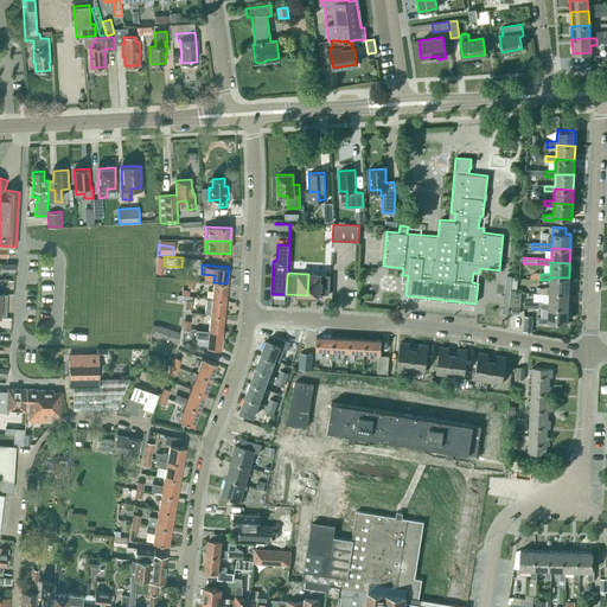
[(318,295),(318,294),(328,294),(328,295),(330,295),(330,275),(308,274),(307,295),(318,296),(318,295)]
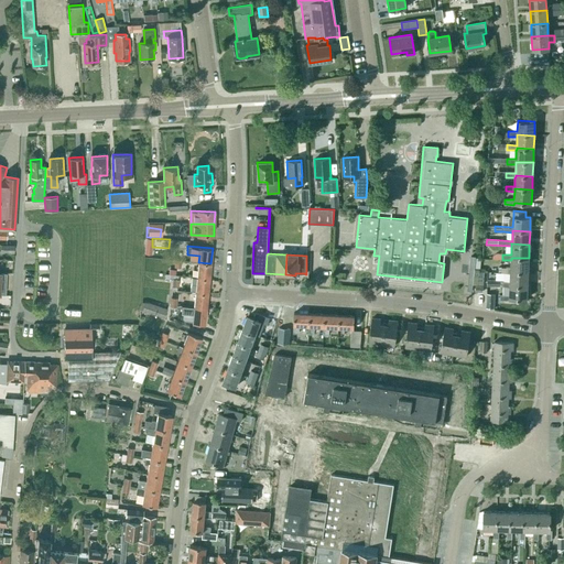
[(501,273),(510,273),(510,271),(528,272),(529,258),(511,258),(511,260),(510,268),(501,268),(501,273)]
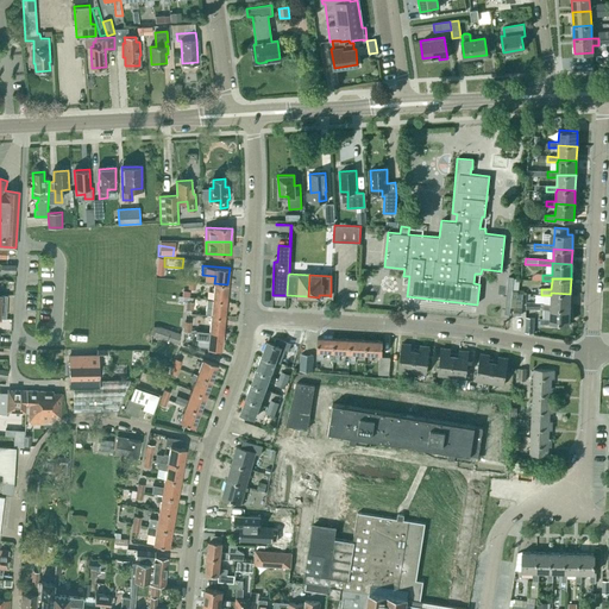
[(214,283),(213,299),(226,300),(227,284),(214,283)]
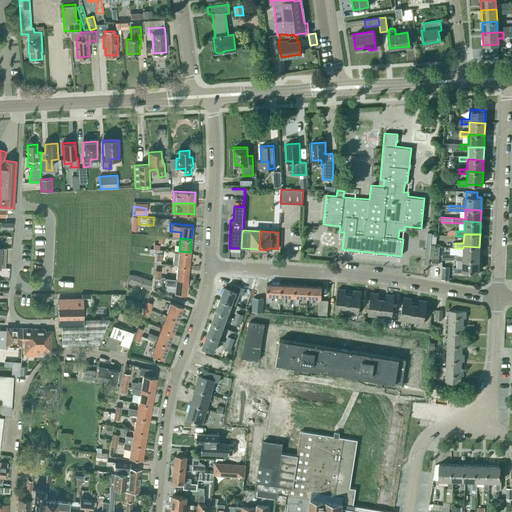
[(463,246),(463,248),(463,256),(442,254),(442,259),(454,260),(463,261),(463,258),(478,259),(479,247),(463,246)]
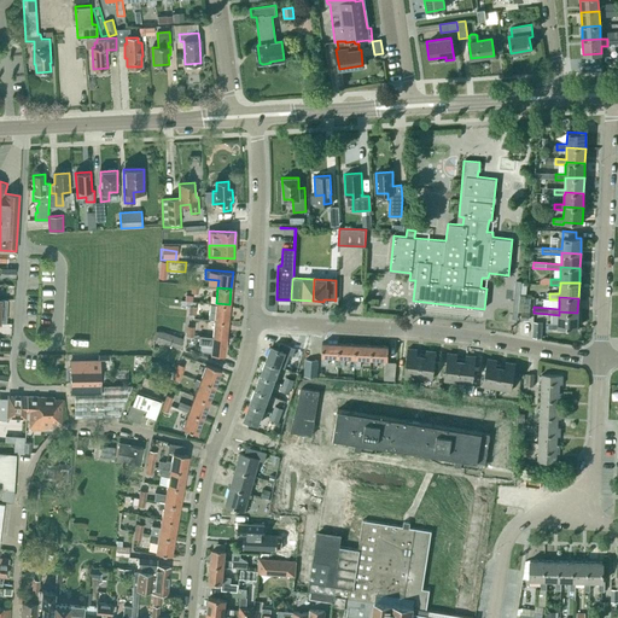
[(216,303),(214,320),(228,321),(229,304),(216,303)]
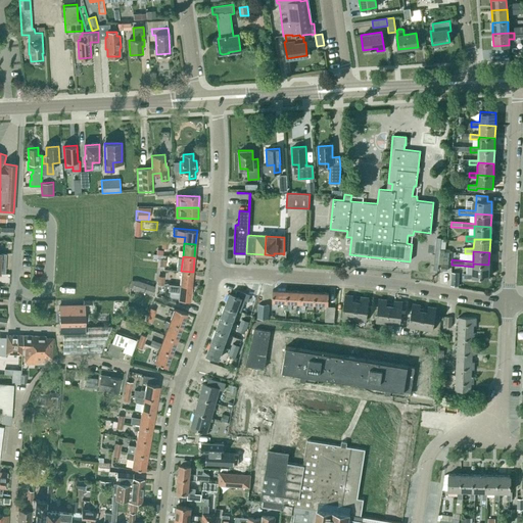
[(464,274),(464,278),(472,278),(472,277),(488,278),(488,265),(473,264),(473,267),(472,274),(464,274)]
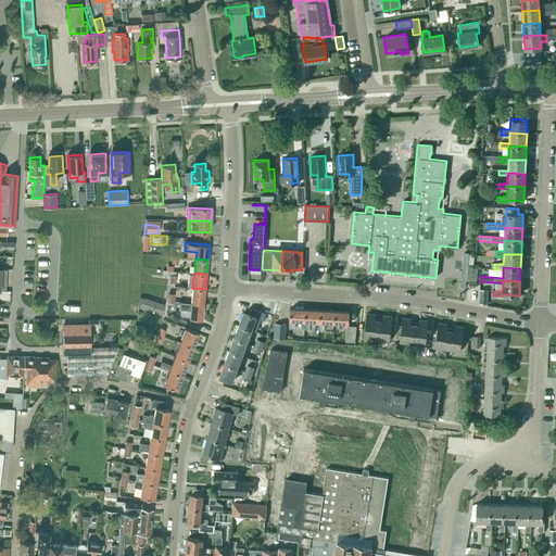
[(192,288),(191,303),(203,304),(205,289),(192,288)]
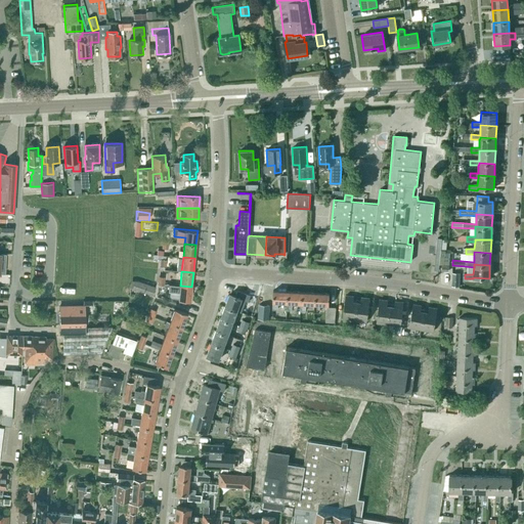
[(452,273),(451,286),(460,287),(460,273),(452,273)]
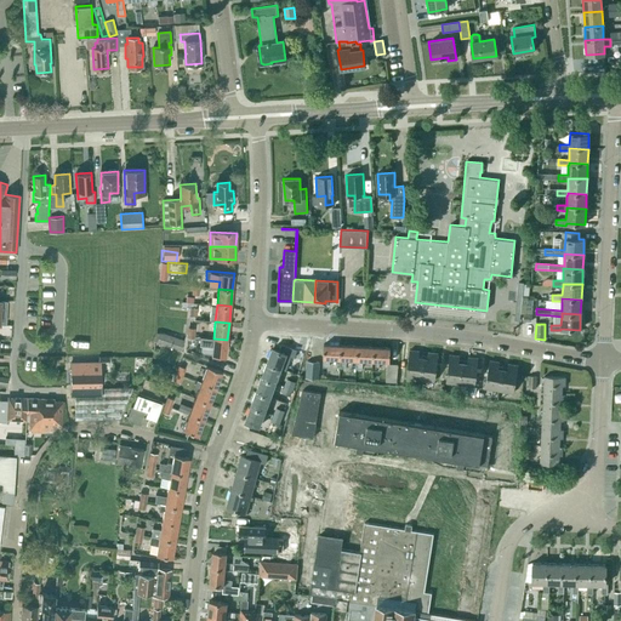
[(165,346),(180,351),(183,340),(161,332),(157,342),(165,346)]
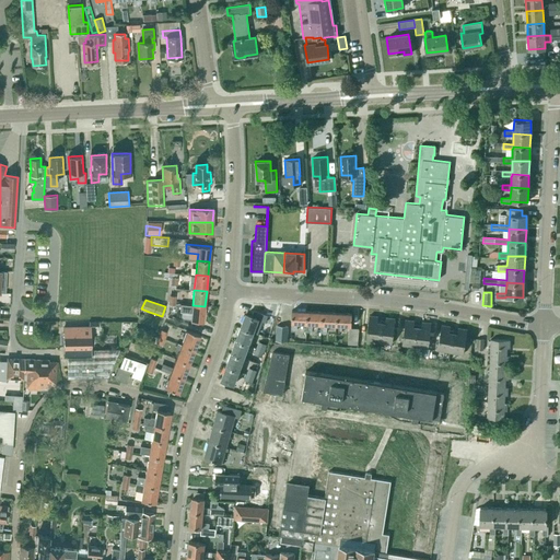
[(203,322),(205,306),(193,305),(191,319),(203,322)]
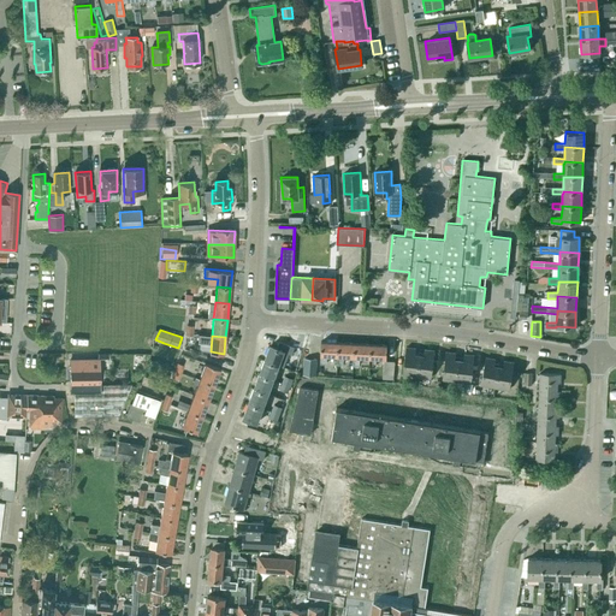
[(320,363),(326,363),(326,356),(337,356),(338,342),(321,342),(320,363)]
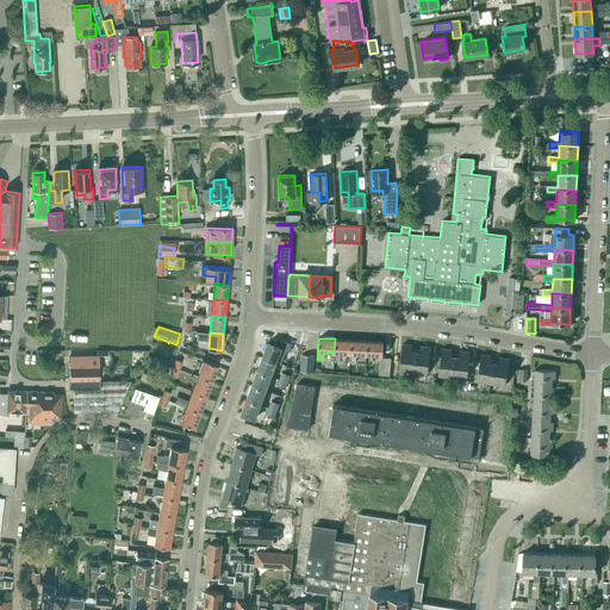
[(338,361),(340,353),(350,354),(350,340),(335,338),(334,353),(334,361),(338,361)]
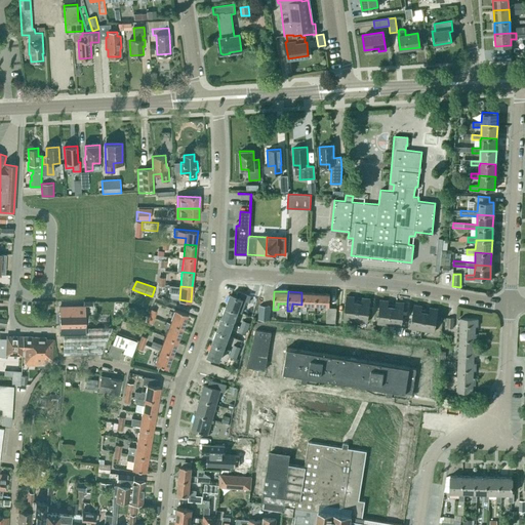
[(300,320),(305,320),(306,312),(306,305),(315,305),(316,293),(301,292),(301,305),(300,311),(300,320)]
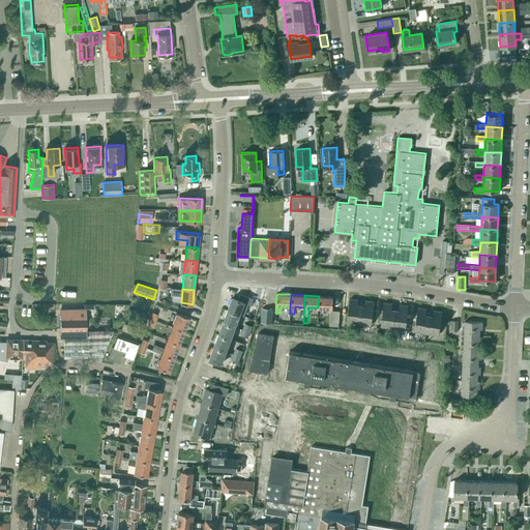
[(318,315),(323,315),(323,308),(332,308),(333,297),(319,296),(318,307),(318,315)]
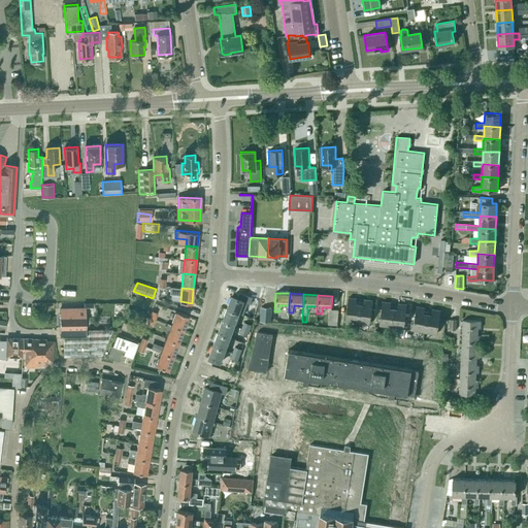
[(231,296),(227,308),(239,314),(243,300),(231,296)]
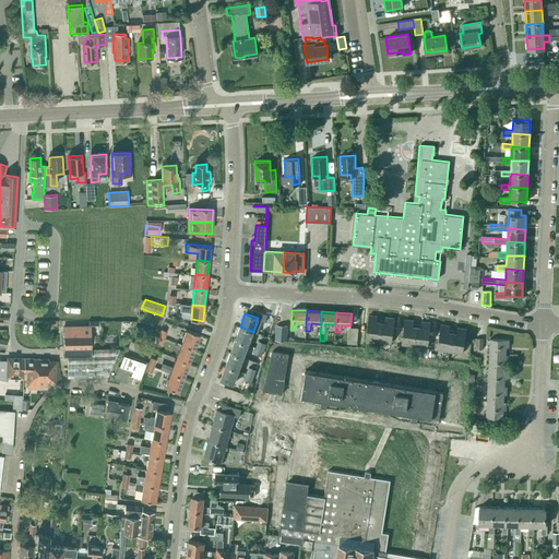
[(376,321),(377,316),(368,316),(365,340),(378,342),(380,322),(376,321)]
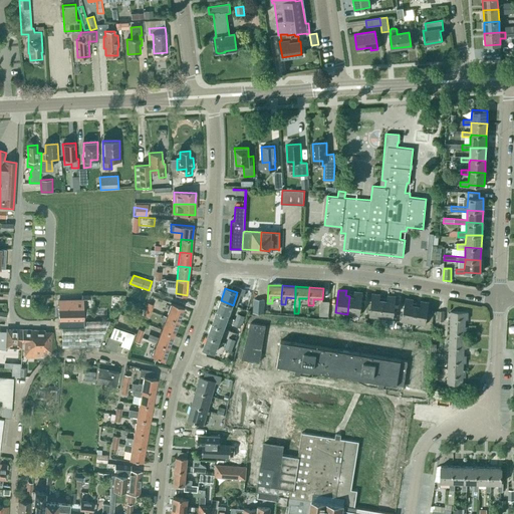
[(361,292),(353,291),(353,296),(349,296),(347,314),(358,315),(361,292)]
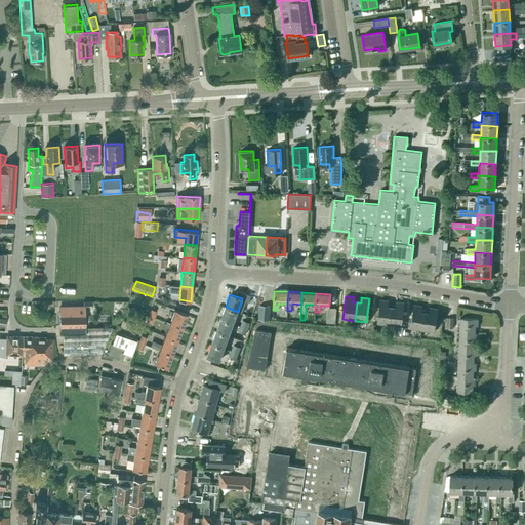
[(387,306),(388,300),(379,300),(376,324),(389,325),(391,307),(387,306)]
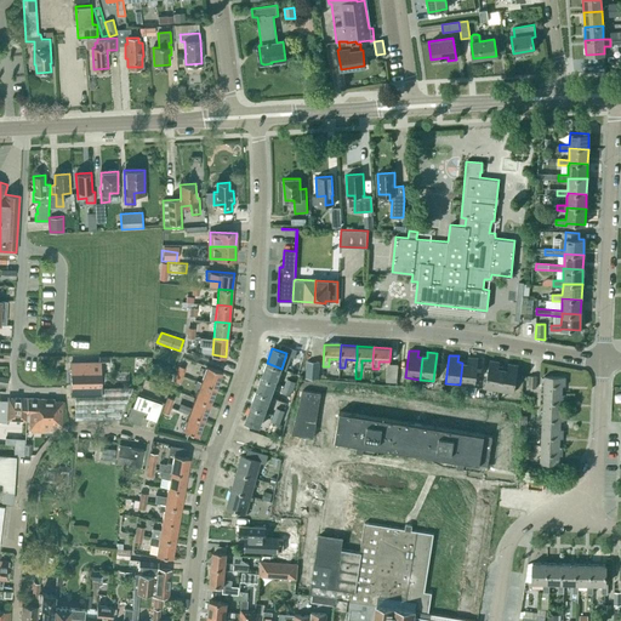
[(478,358),(467,357),(467,363),(462,363),(460,385),(474,387),(478,358)]
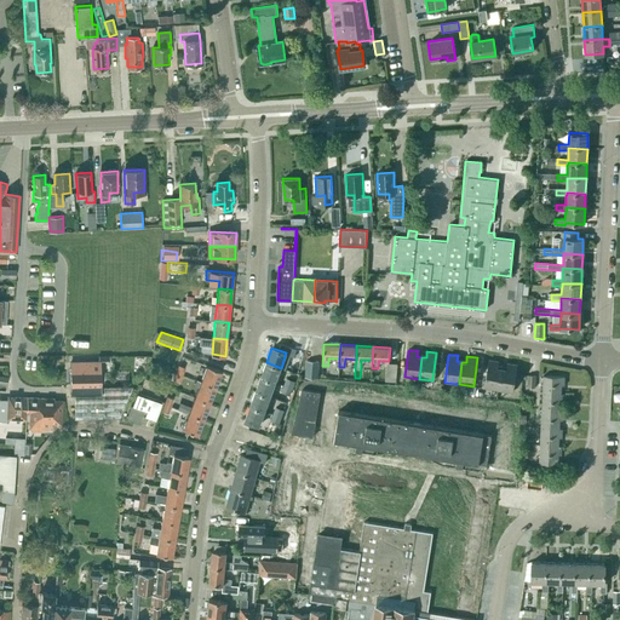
[(498,367),(499,362),(489,360),(484,388),(498,390),(501,368),(498,367)]
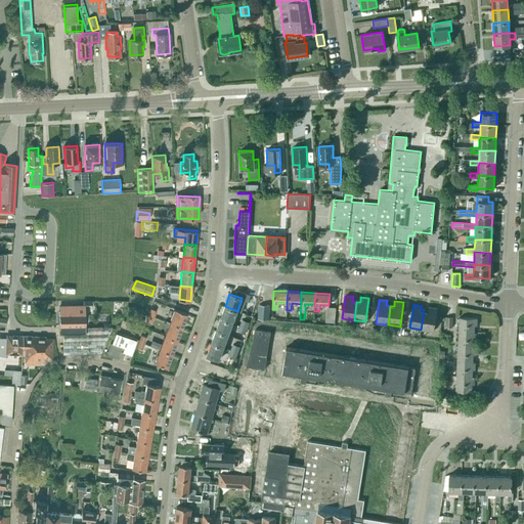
[(60,334),(62,334),(85,334),(85,328),(85,306),(59,306),(60,334)]
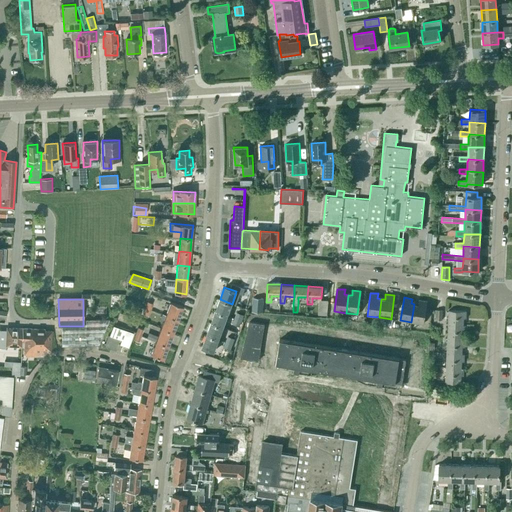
[(227,315),(232,304),(220,299),(215,311),(227,315)]
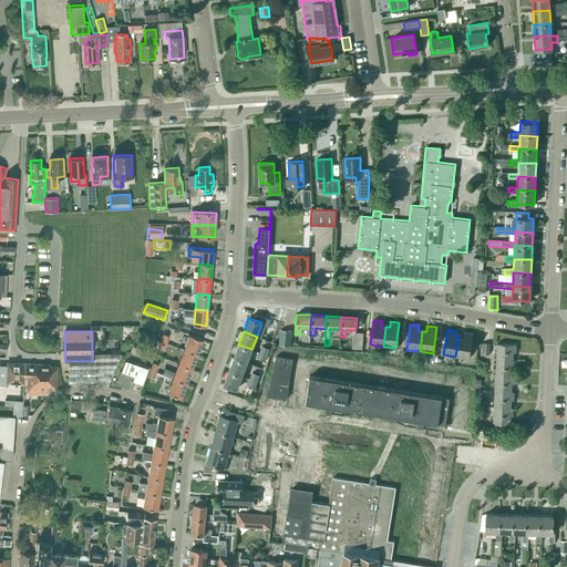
[(353,338),(352,349),(353,349),(362,349),(363,339),(363,332),(353,332),(353,338)]
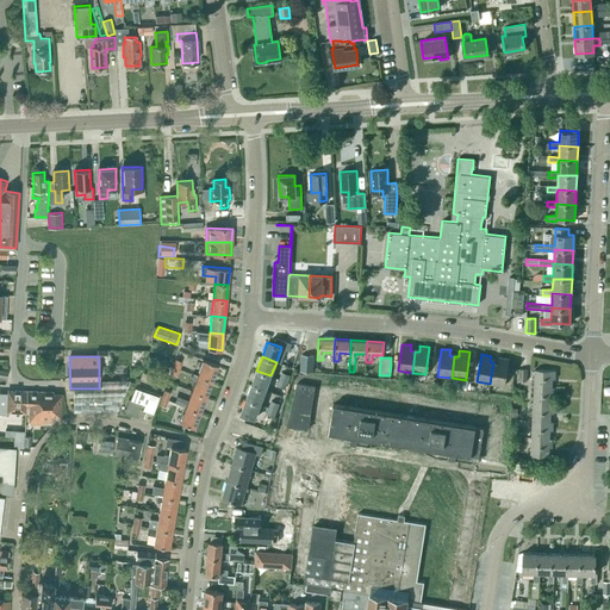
[(509,359),(499,358),(498,362),(493,362),(490,384),(504,386),(509,359)]
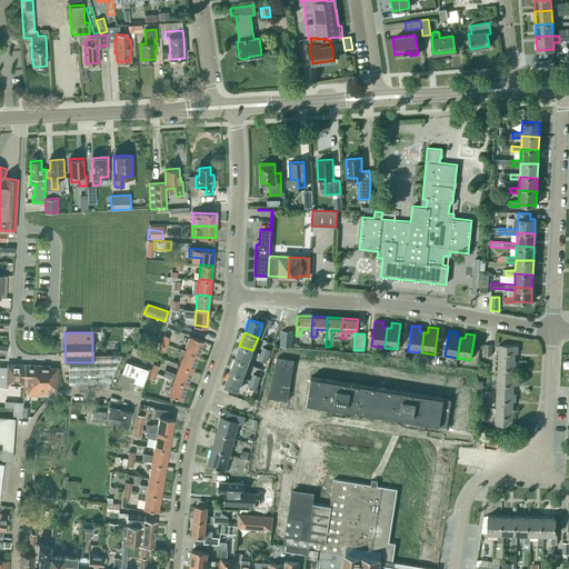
[(170,337),(165,336),(159,349),(165,350),(170,337)]
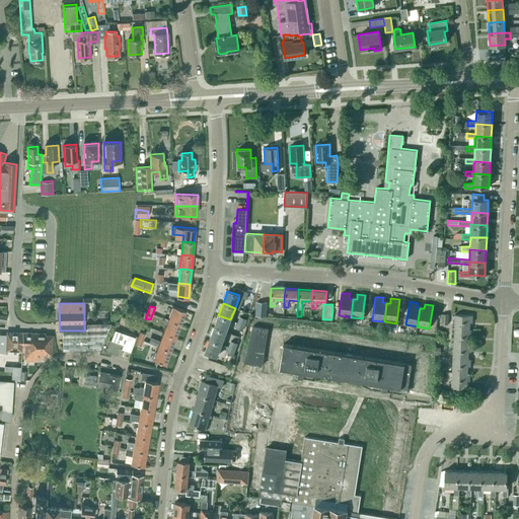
[(180,323),(186,310),(173,306),(168,318),(168,319),(180,323)]
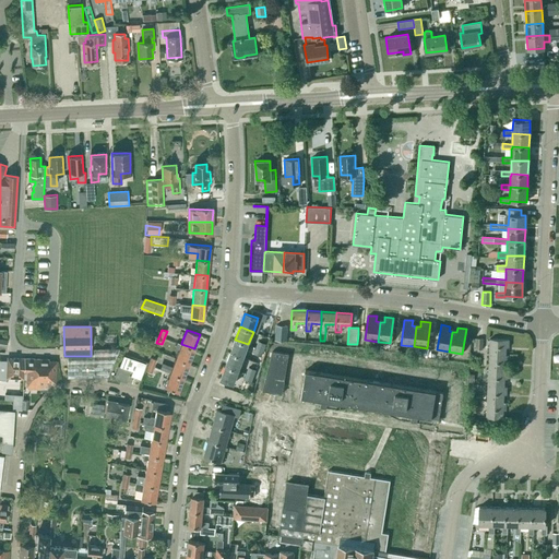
[(506,347),(509,347),(509,340),(489,339),(489,355),(504,355),(506,347)]
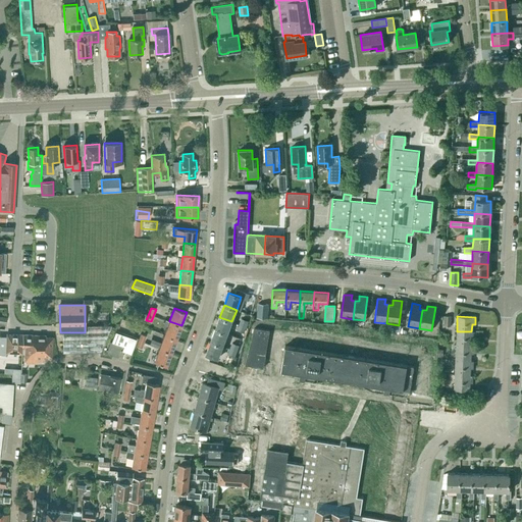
[(227,333),(231,321),(219,317),(215,329),(227,333)]
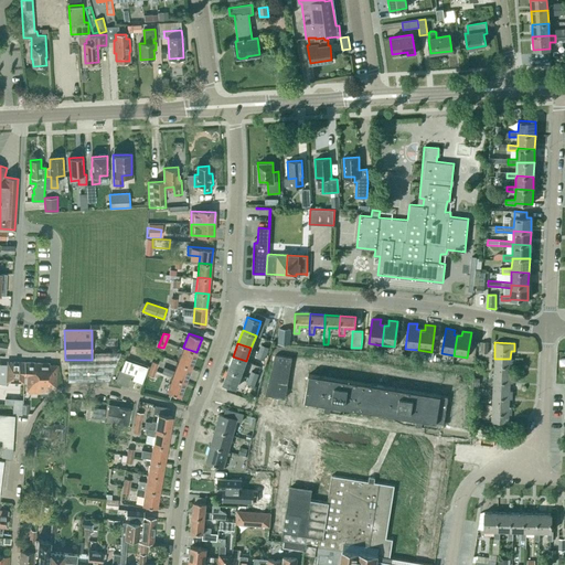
[(177,351),(181,352),(178,362),(191,366),(196,352),(183,348),(183,347),(179,345),(177,351)]
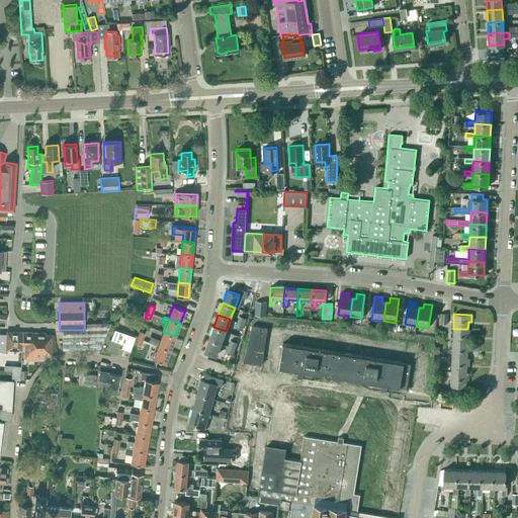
[(237,322),(245,325),(247,319),(240,317),(237,322)]
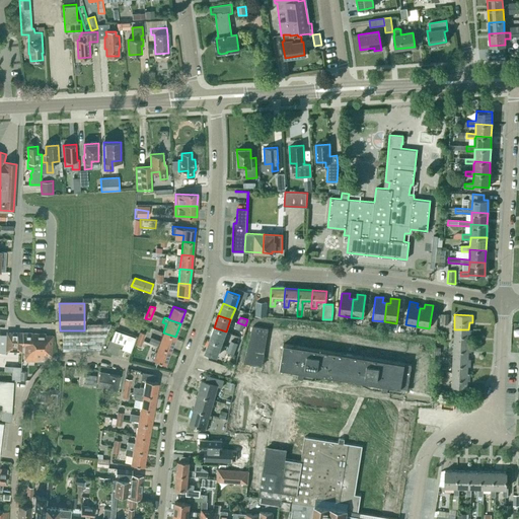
[(245,325),(237,322),(235,328),(242,331),(245,325)]
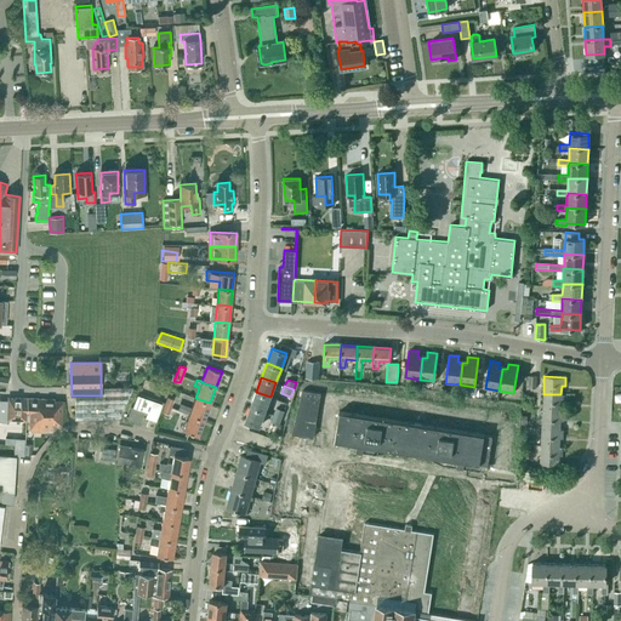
[(101,396),(74,396),(75,420),(119,420),(132,387),(101,388),(101,396)]
